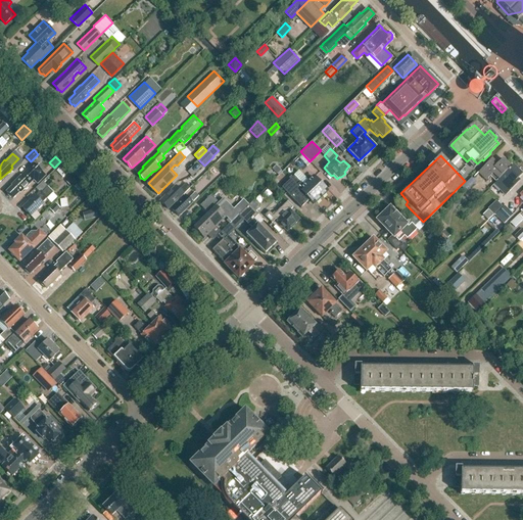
[(495,180),(510,166),(502,158),(495,163),(490,158),(478,171),(485,179),(490,175),(495,180)]
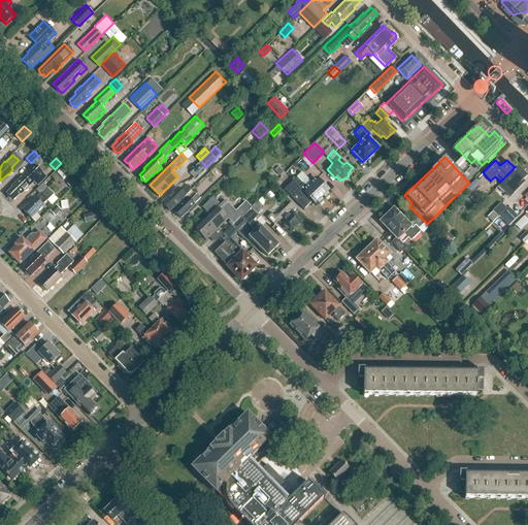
[(311,163),(306,168),(310,174),(317,169),(311,163)]
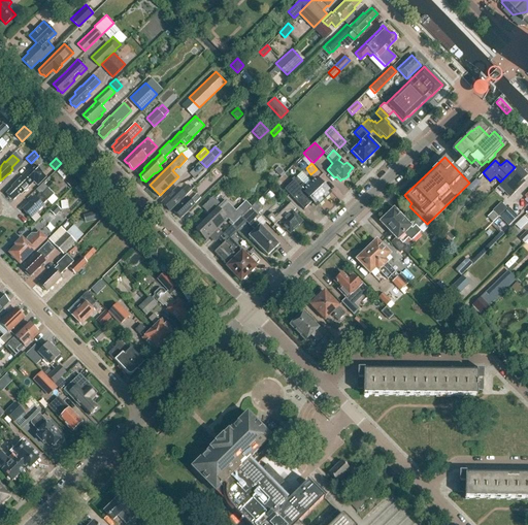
[(37,181),(43,174),(35,165),(30,170),(29,169),(22,176),(21,176),(12,185),(13,186),(7,192),(8,193),(8,195),(10,196),(12,196),(13,198),(22,189),(24,190),(25,189),(27,189),(28,188),(28,186),(29,185),(27,183),(33,176),(37,181)]
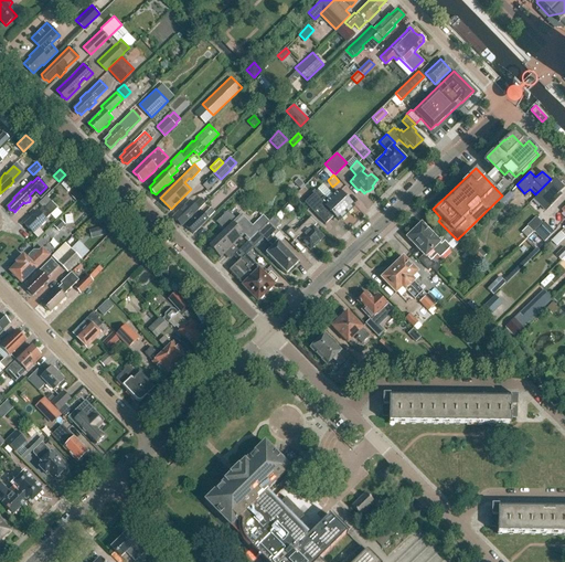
[(301,188),(305,183),(298,177),(294,180),(301,188)]
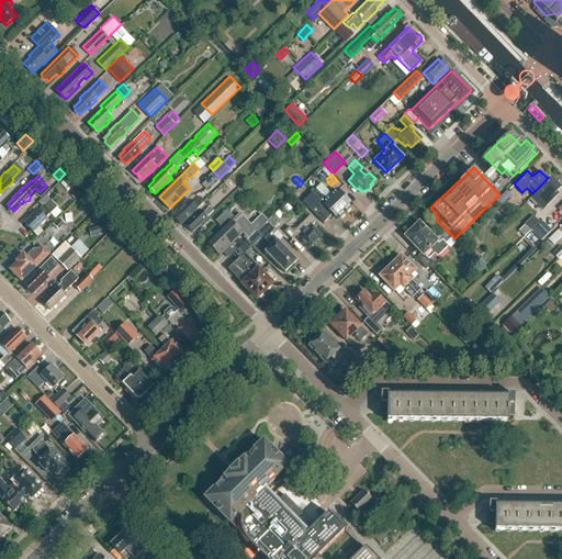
[(555,191),(560,187),(551,177),(548,179),(548,178),(532,193),(532,194),(530,197),(542,209),(558,193),(555,191)]
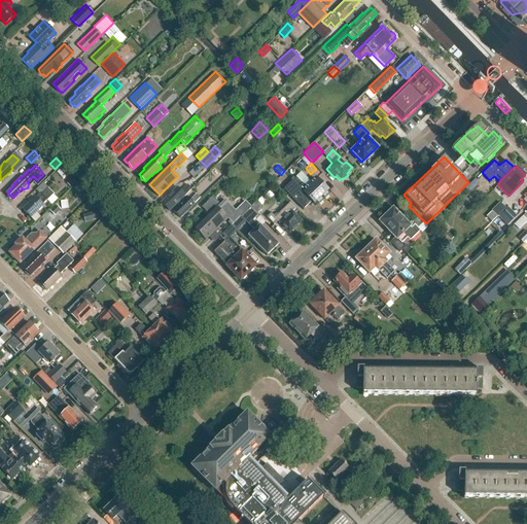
[(301,171),(292,179),(313,200),(316,203),(318,202),(319,203),(322,200),(322,198),(324,196),(325,197),(328,194),(327,193),(329,190),(316,176),(311,181),(301,171)]
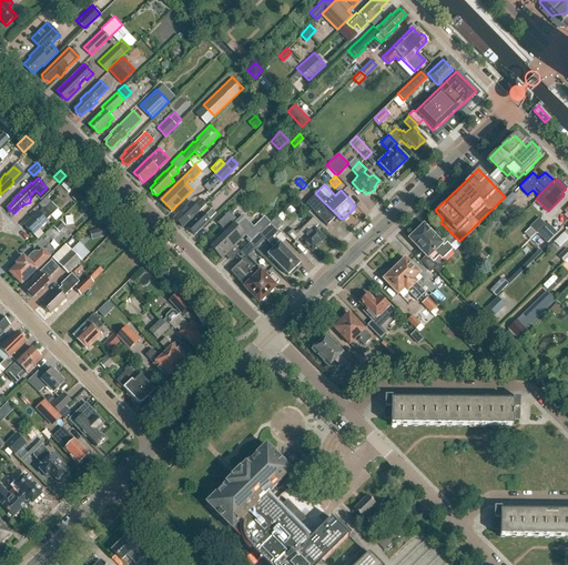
[(77,200),(82,194),(77,189),(71,194),(77,200)]
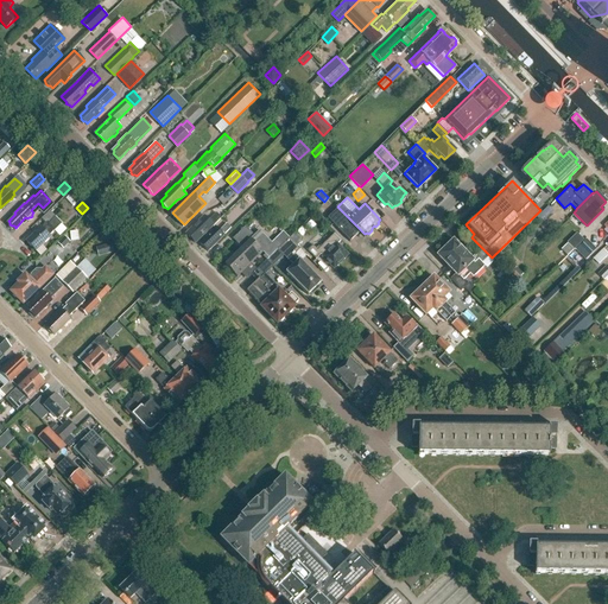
[(545,217),(553,207),(550,203),(540,214),(545,217)]
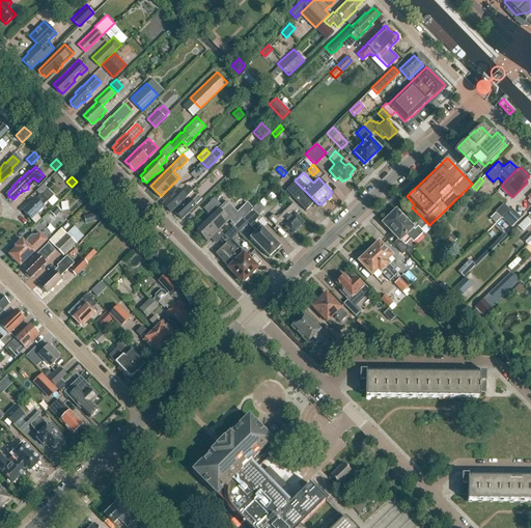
[(295,181),(286,189),(306,210),(315,201),(295,181)]
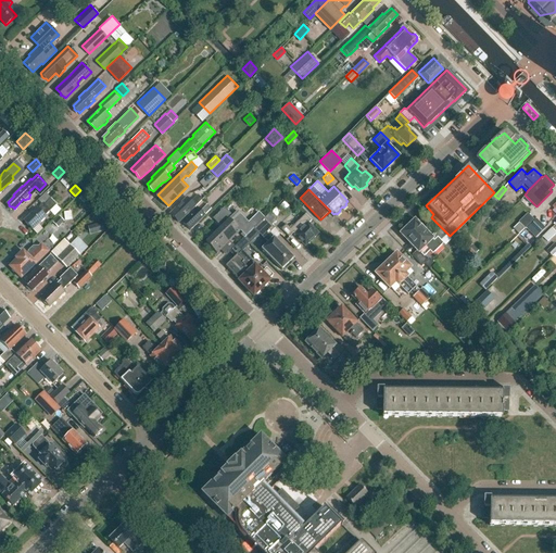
[(46,213),(57,202),(46,190),(38,198),(42,203),(39,206),(38,205),(25,218),(34,227),(47,214),(46,213)]
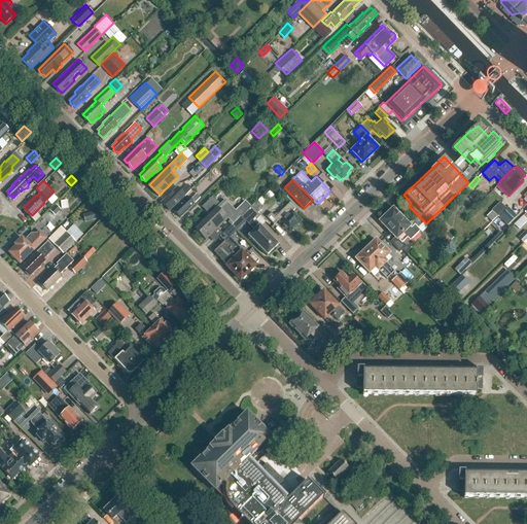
[(170,210),(192,187),(188,183),(181,190),(177,186),(164,200),(165,202),(163,203),(170,210)]
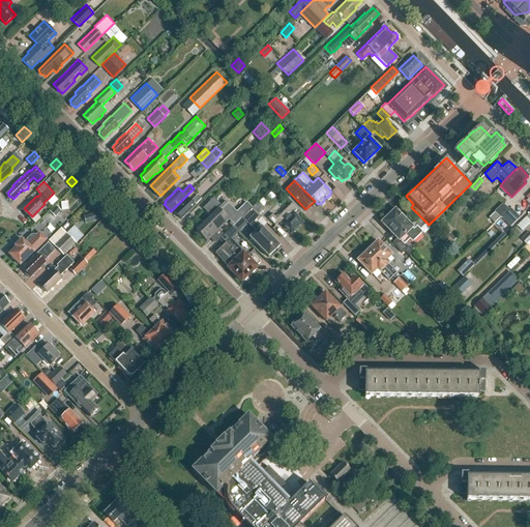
[(181,218),(195,205),(187,197),(180,204),(180,205),(174,211),(181,218)]
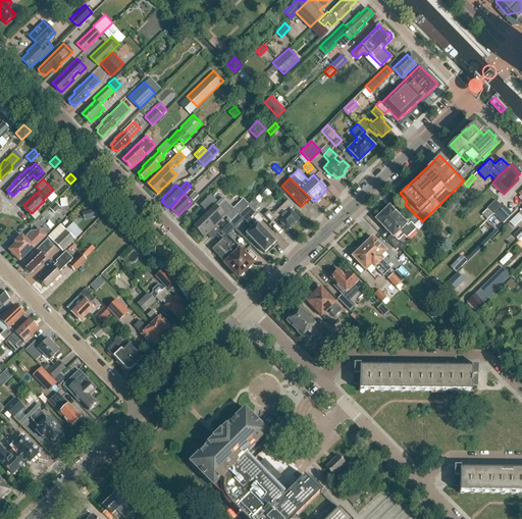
[(231,220),(239,212),(242,209),(249,203),(245,199),(238,205),(236,204),(233,206),(223,196),(218,201),(211,194),(201,204),(208,212),(194,226),(204,237),(226,215),(231,220)]
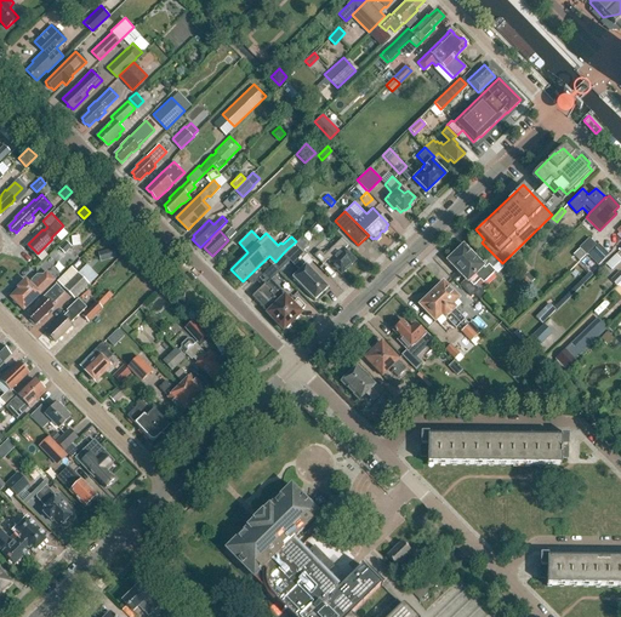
[(302,236),(296,241),(302,247),(308,243),(302,236)]
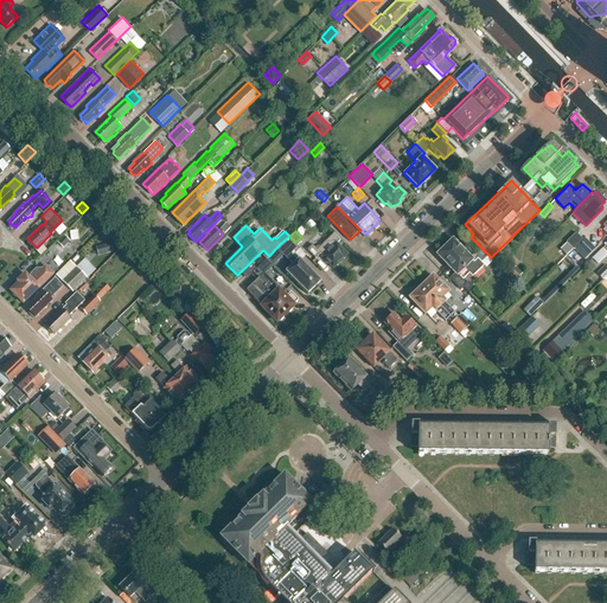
[(576,244),(582,238),(575,231),(560,247),(567,254),(576,244)]
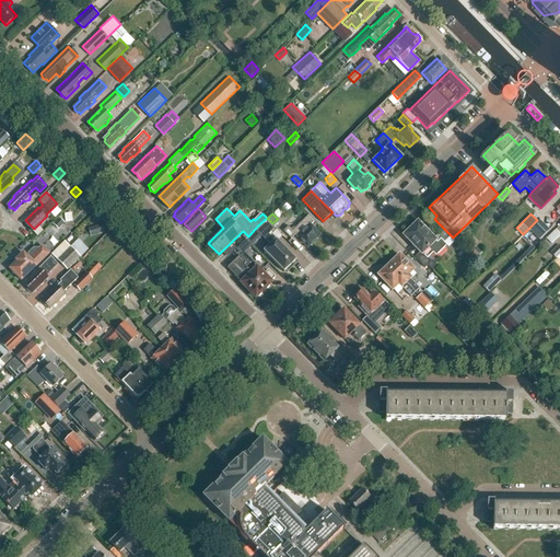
[(318,235),(321,234),(312,224),(314,221),(307,215),(293,229),(289,224),(284,229),(291,236),(296,232),(299,234),(298,235),(308,245),(310,244),(313,243),(313,242),(316,239),(318,238),(318,235)]
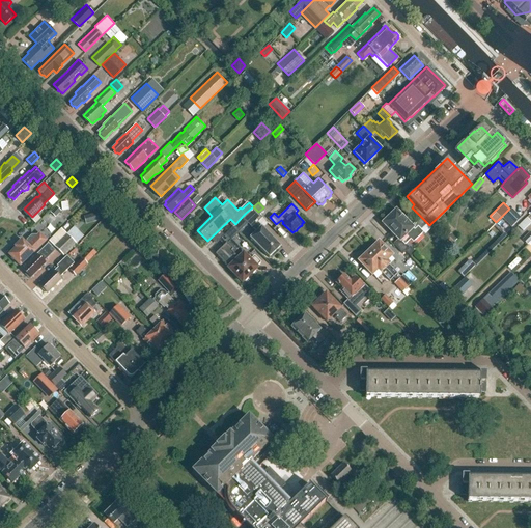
[(55,216),(61,210),(56,204),(50,211),(55,216)]
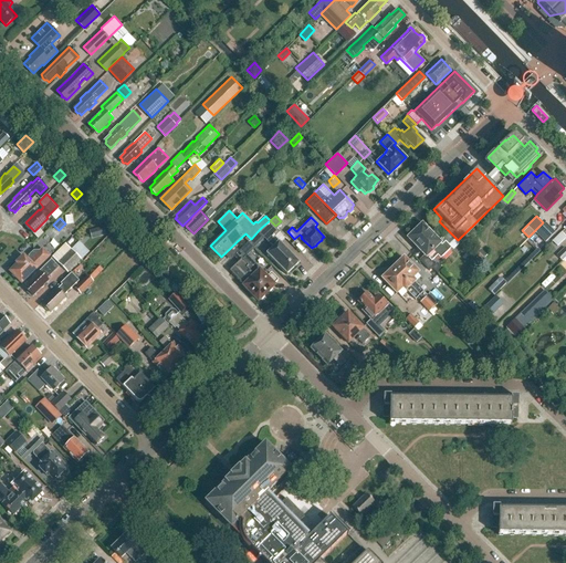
[(270,220),(262,227),(259,230),(269,241),(280,230),(270,220)]
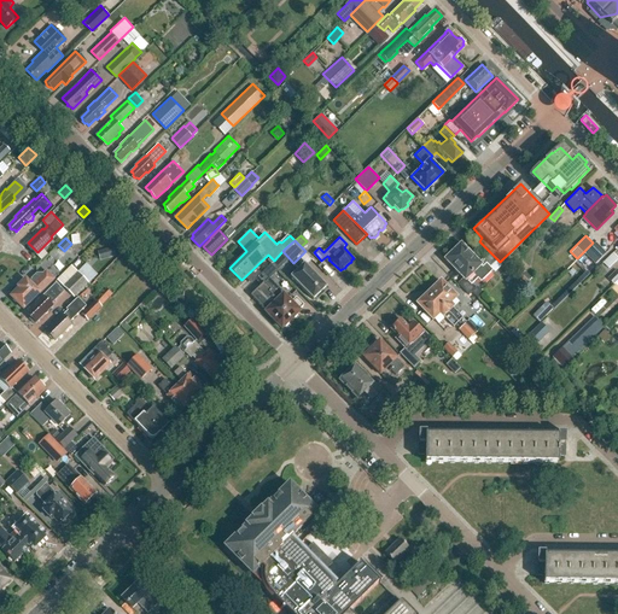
[(596,240),(584,251),(590,257),(601,245),(596,240)]
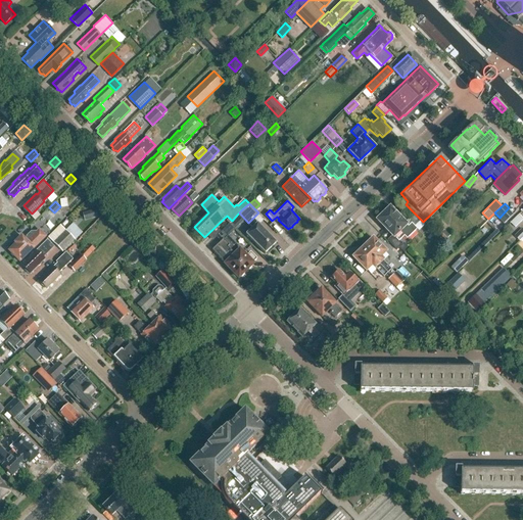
[(415,226),(420,220),(413,213),(406,221),(390,205),(377,218),(392,233),(386,239),(396,248),(398,246),(405,251),(409,247),(402,242),(401,243),(398,240),(403,235),(407,237),(417,228),(415,226)]
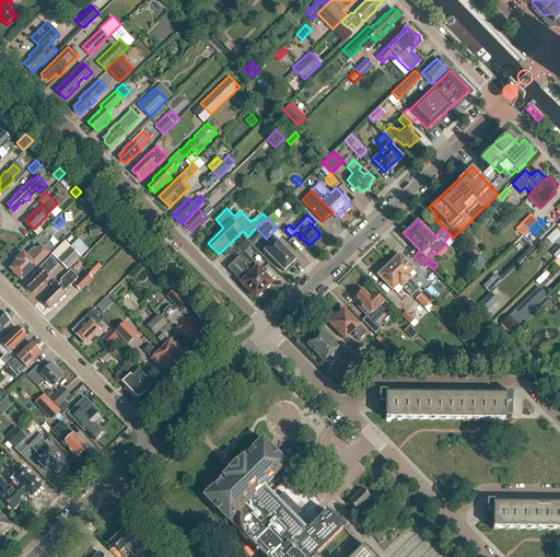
[(91,234),(106,230),(104,222),(89,225),(91,234)]
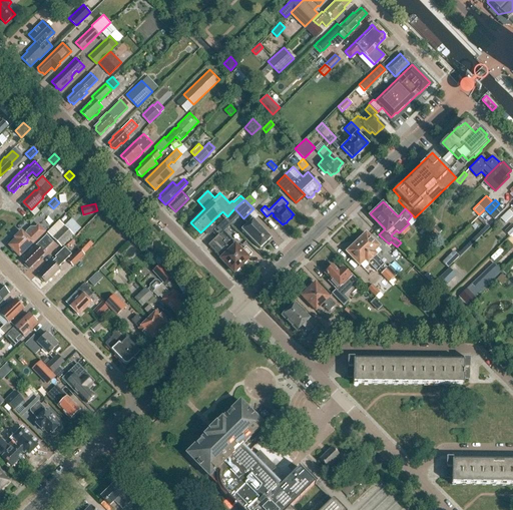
[(505,221),(512,213),(509,209),(501,217),(505,221)]
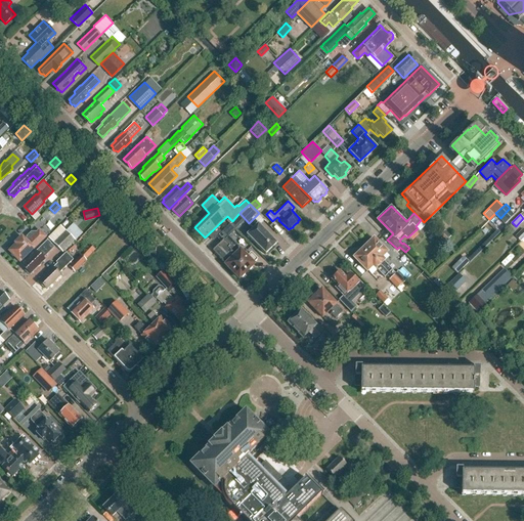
[(266,253),(277,242),(256,219),(251,224),(253,227),(247,233),(266,253)]
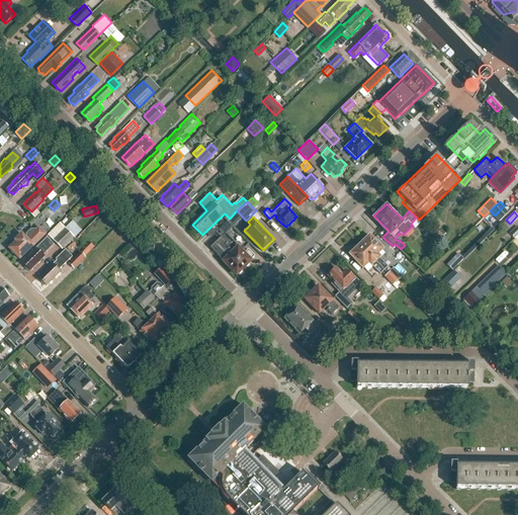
[(251,259),(255,255),(248,248),(244,252),(238,246),(234,251),(226,243),(228,241),(223,236),(233,226),(228,220),(216,233),(220,237),(210,246),(224,260),(237,274),(239,272),(241,273),(243,270),(243,268),(246,265),(248,266),(250,264),(250,262),(251,260),(251,259)]
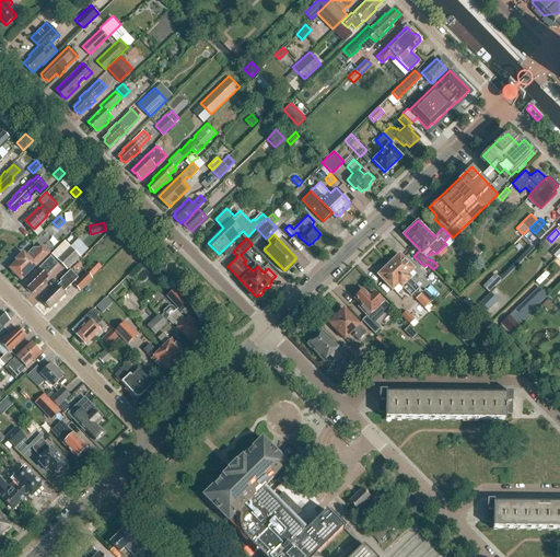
[(28,252),(26,254),(23,251),(22,253),(20,252),(18,255),(18,256),(16,258),(18,259),(11,267),(12,268),(12,270),(14,273),(16,273),(22,278),(36,264),(38,260),(39,262),(49,252),(43,244),(41,246),(33,245),(27,251),(28,252)]
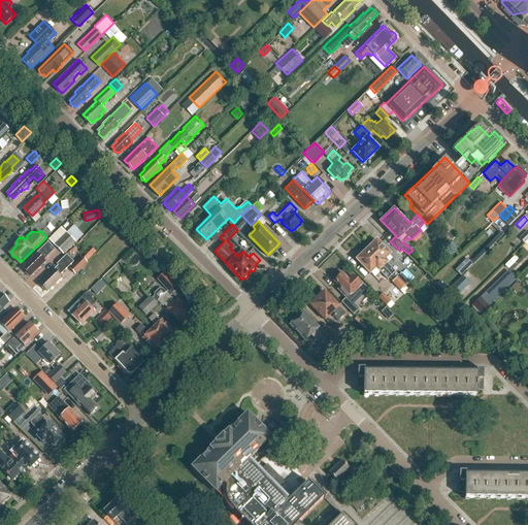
[(63,252),(76,239),(67,230),(54,242),(63,252)]
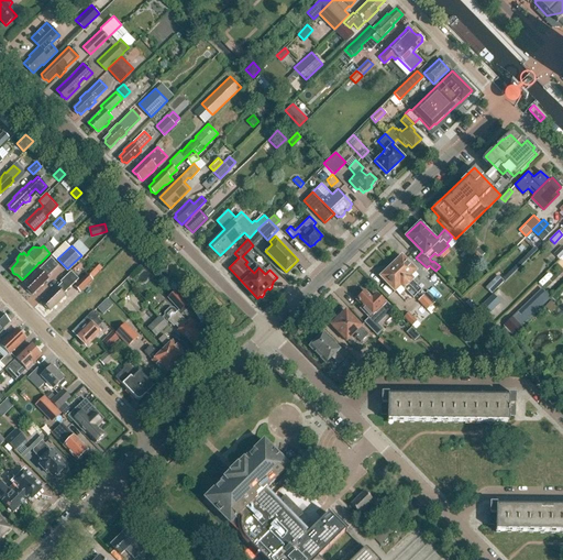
[(479,257),(485,252),(478,245),(473,251),(479,257)]
